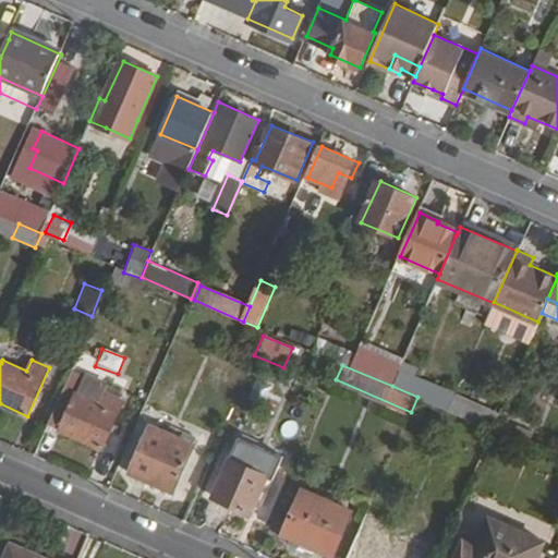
[(63,389),(48,425),(104,449),(124,402),(106,393),(101,403),(77,392),(76,395),(63,389)]
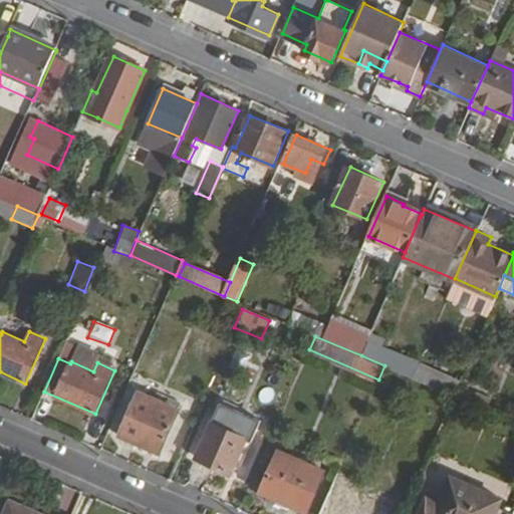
[(419,363),(412,377),(431,387),(438,371),(419,363)]
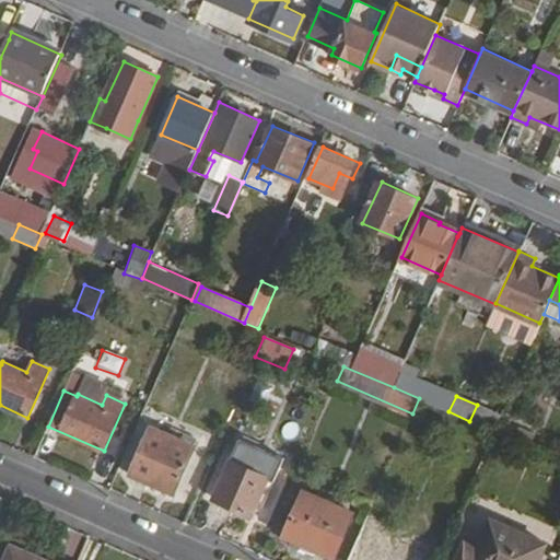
[(477,405),(469,421),(492,431),(499,415),(477,405)]
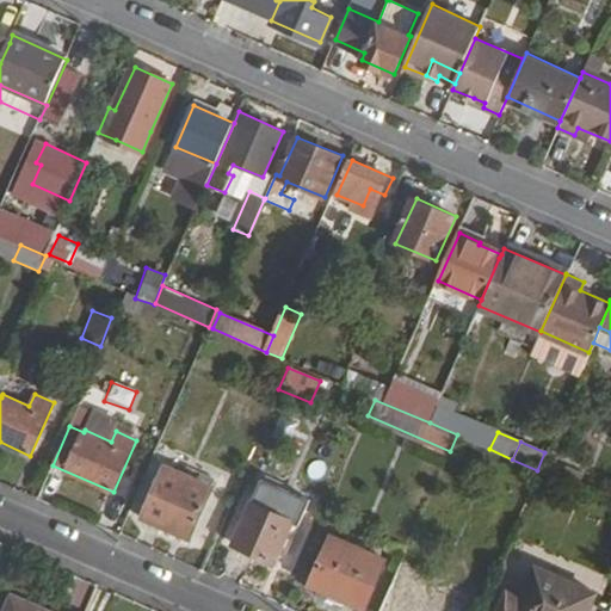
[(166,466),(143,518),(190,538),(213,487),(166,466)]
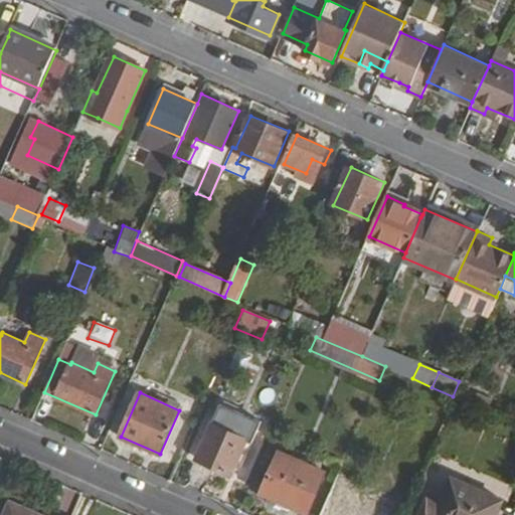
[(211,422),(195,458),(232,474),(247,439),(211,422)]
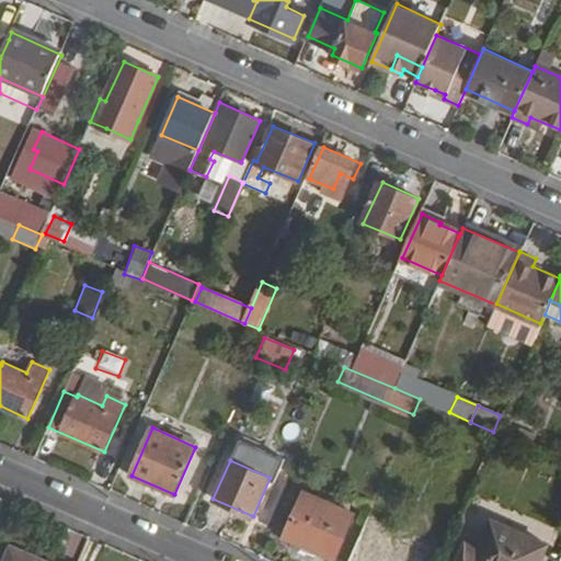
[(305,491),(284,536),(333,558),(353,513),(305,491)]
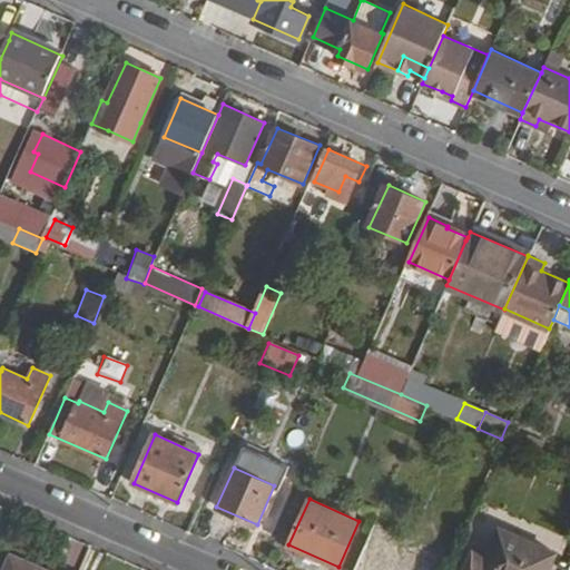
[(374,523),(353,569),(431,569),(439,553),(424,548),(420,558),(382,542),(387,529),(374,523)]
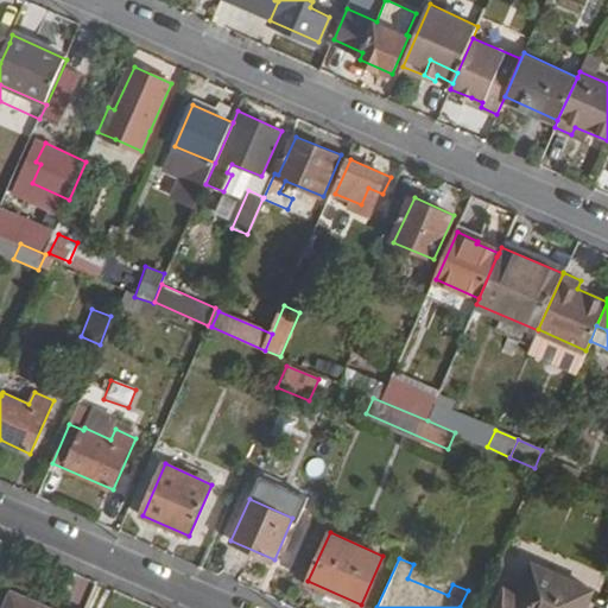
[(532,565),(513,607),(583,607),(591,591),(532,565)]
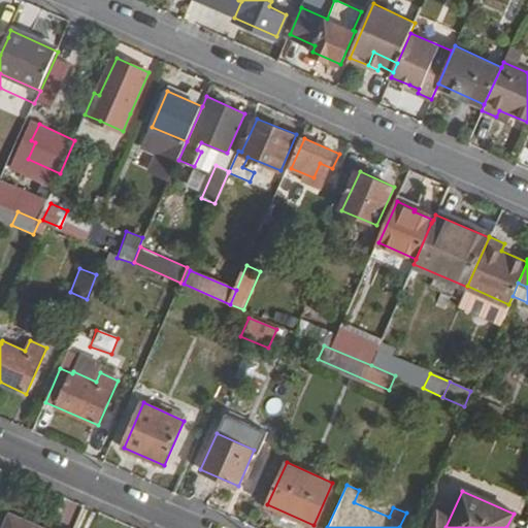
[(37,527),(9,516),(3,527),(37,527)]
